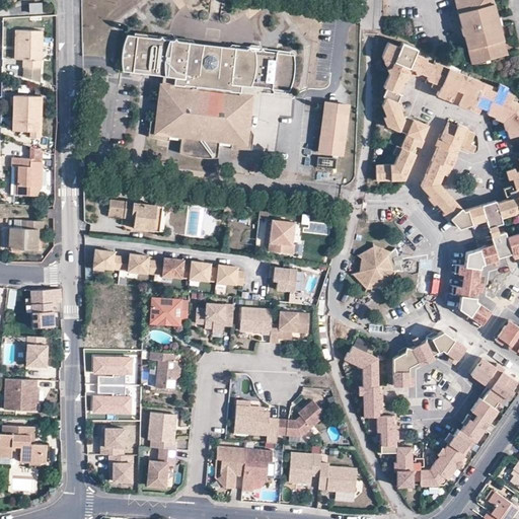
[(487,0),(456,0),(455,1),(463,27),(462,28),(464,36),(466,36),(474,65),(477,64),(479,63),(482,63),(484,62),(486,62),(487,61),(489,60),(492,60),(504,56),(500,42),(496,27),(494,19),(490,6),(487,0)]
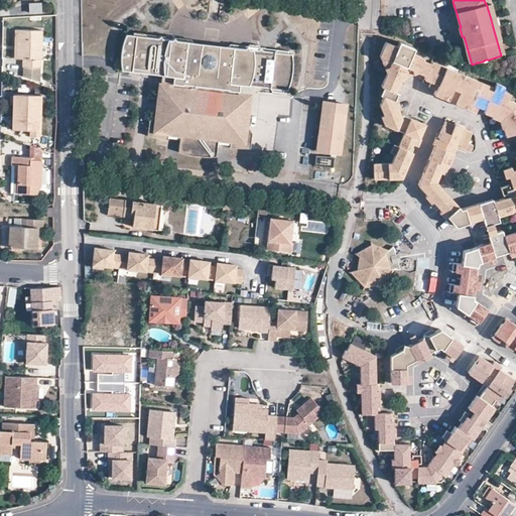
[(30,12),(41,11),(40,3),(29,3),(30,12)]
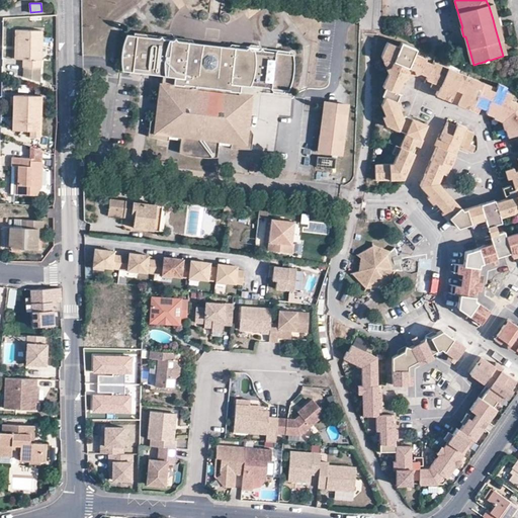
[(493,5),(489,6),(493,19),(497,18),(496,17),(493,5)]
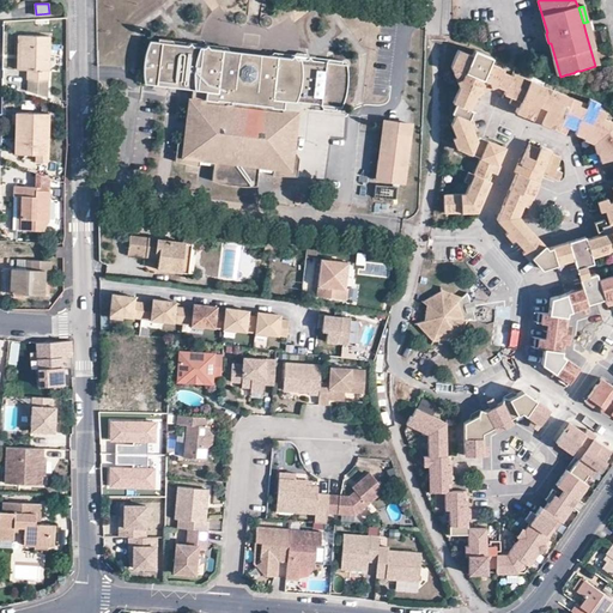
[(590,31),(586,32),(590,49),(595,48),(592,34),(590,31)]
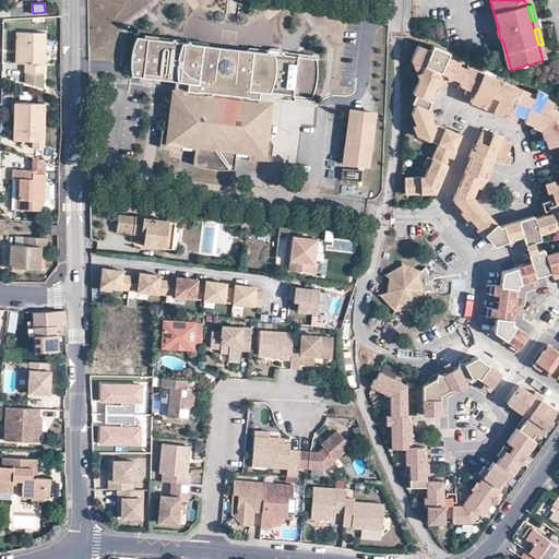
[(21,33),(20,63),(25,63),(25,72),(44,72),(45,33),(21,32),(21,33)]
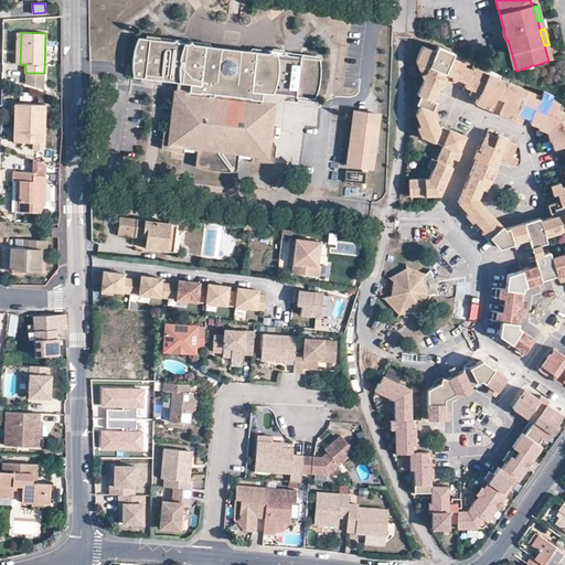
[(260,94),(270,95),(295,98),(302,98),(305,103),(306,103),(317,104),(318,100),(321,100),(323,95),(326,89),(326,86),(327,84),(328,78),(328,74),(328,70),(328,65),(327,61),(322,60),(322,56),(310,55),(308,57),(296,56),(292,53),(291,56),(278,54),(276,52),(274,53),(249,50),(247,52),(244,54),(241,54),(232,53),(230,53),(219,52),(216,49),(214,46),(194,44),(192,42),(191,43),(181,42),(179,40),(177,42),(166,40),(163,36),(151,36),(151,39),(144,38),(140,44),(138,51),(136,57),(135,59),(135,62),(134,66),(134,72),(134,76),(134,80),(150,82),(151,85),(162,86),(166,84),(188,86),(183,127),(173,135),(172,151),(192,155),(193,145),(206,147),(204,166),(216,170),(227,172),(245,171),(248,151),(262,153),(260,161),(283,164),(285,146),(276,137),(277,126),(280,124),(278,121),(279,107),(269,106),(259,104),(260,94)]
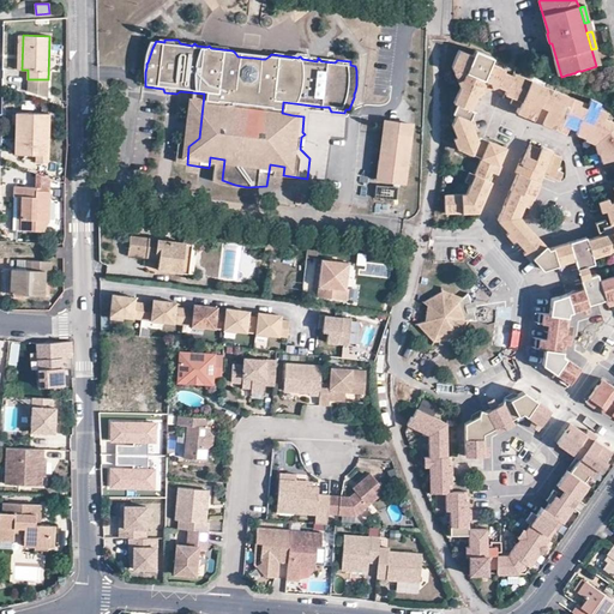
[(596,48),(591,49),(596,66),(602,65),(596,48)]
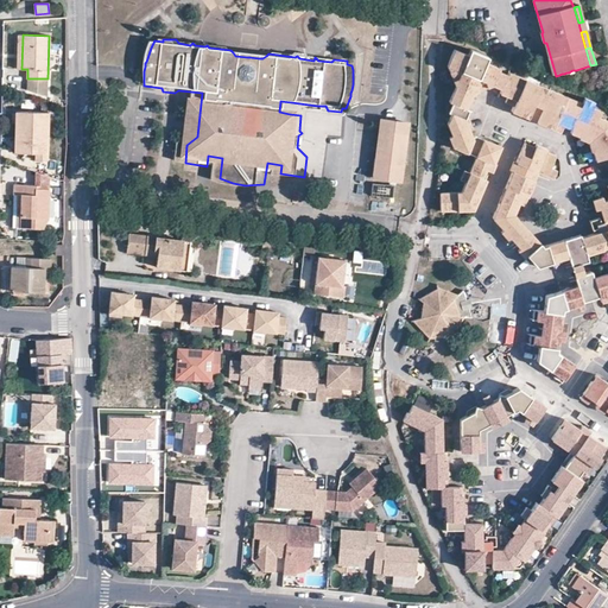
[(574,105),(575,101),(510,73),(508,76),(500,73),(501,69),(488,63),(491,58),(472,50),(470,56),(456,50),(449,67),(451,73),(456,70),(462,73),(460,81),(455,82),(457,87),(450,101),(455,105),(451,113),(453,114),(448,124),(458,149),(468,153),(476,157),(461,192),(443,192),(442,210),(475,209),(501,146),(485,139),(483,143),(474,139),(470,130),(467,119),(468,115),(470,111),(468,109),(474,94),(494,87),(502,89),(501,94),(508,97),(506,103),(514,107),(512,113),(562,133),(565,127),(572,130),(571,134),(580,138),(581,135),(593,140),(597,154),(594,156),(597,165),(607,160),(607,122),(599,119),(601,113),(593,108),(595,102),(586,99),(583,103),(582,108),(574,105)]
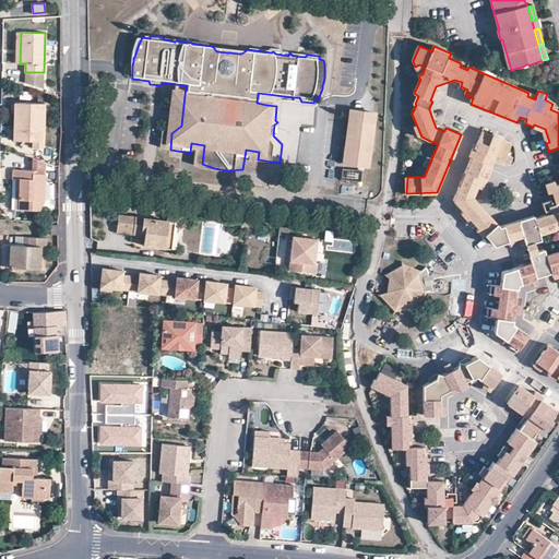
[(415,67),(418,75),(423,74),(425,67),(419,64),(415,67)]
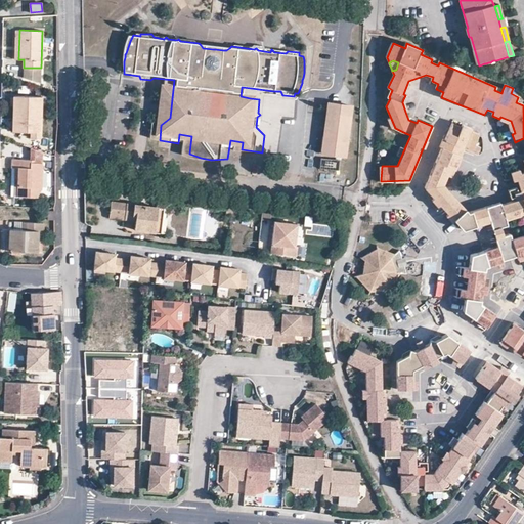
[(250,98),(251,88),(242,87),(241,96),(250,98)]
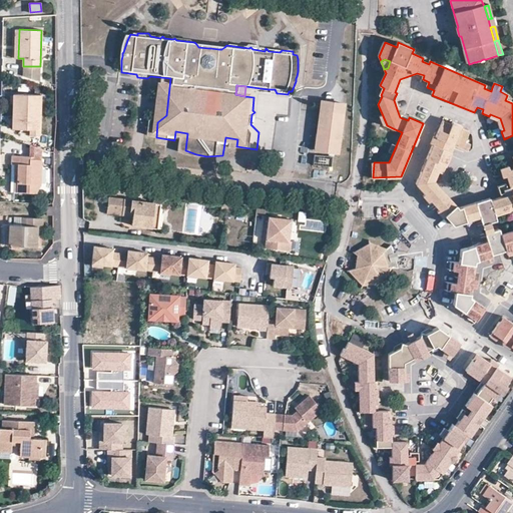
[(16,116),(16,128),(29,129),(29,134),(39,134),(40,94),(13,94),(13,116),(16,116)]
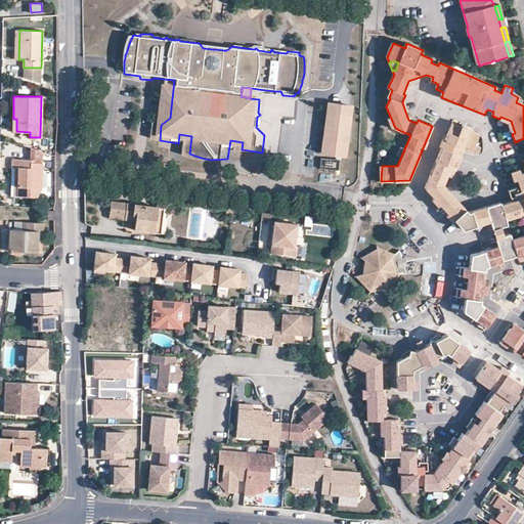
[(350,102),(330,100),(328,118),(349,120),(350,102)]
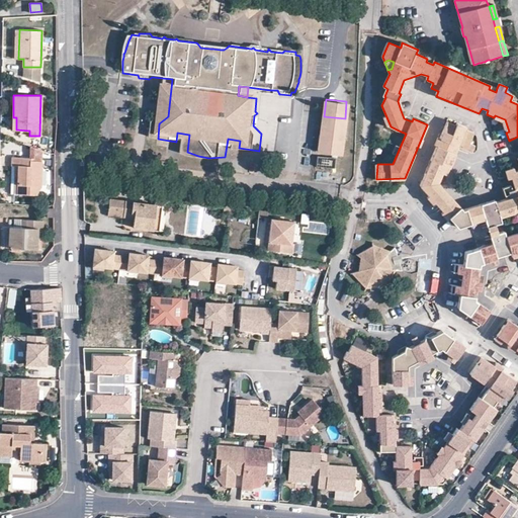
[(414,115),(413,118),(427,124),(428,121),(414,115)]
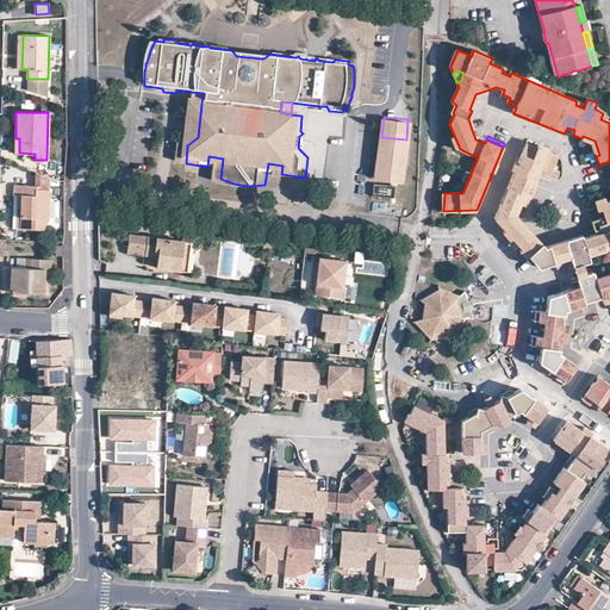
[(404,169),(406,139),(381,137),(379,167),(377,167),(374,184),(404,187),(406,169),(404,169)]
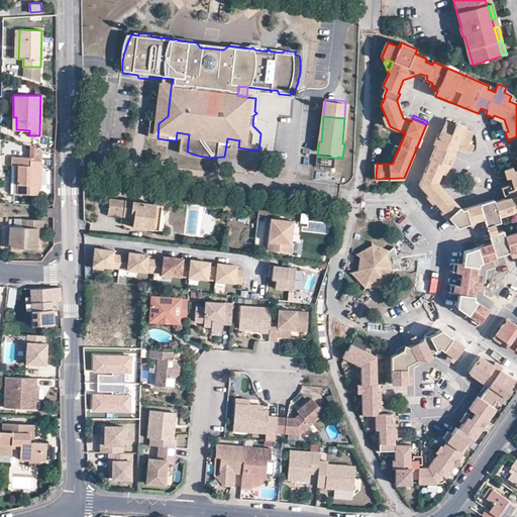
[(493,219),(499,217),(514,213),(513,209),(516,207),(516,171),(514,172),(510,174),(511,177),(513,185),(516,195),(510,197),(495,201),(494,200),(461,209),(437,184),(441,174),(449,152),(453,145),(457,146),(460,147),(462,148),(464,149),(468,143),(472,132),(463,129),(464,127),(456,123),(454,125),(446,121),(419,185),(457,226),(470,222),(471,224),(479,222),(478,220),(483,218),(485,223),(486,227),(494,224),(493,219)]
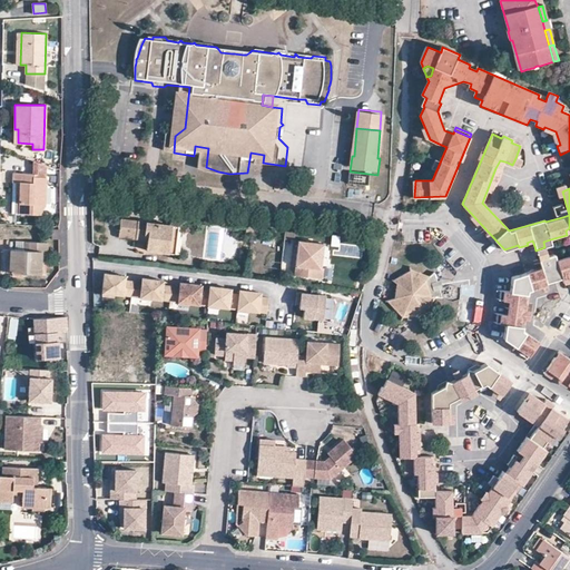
[(516,158),(512,165),(514,166),(518,167),(519,167),(522,160),(516,158)]
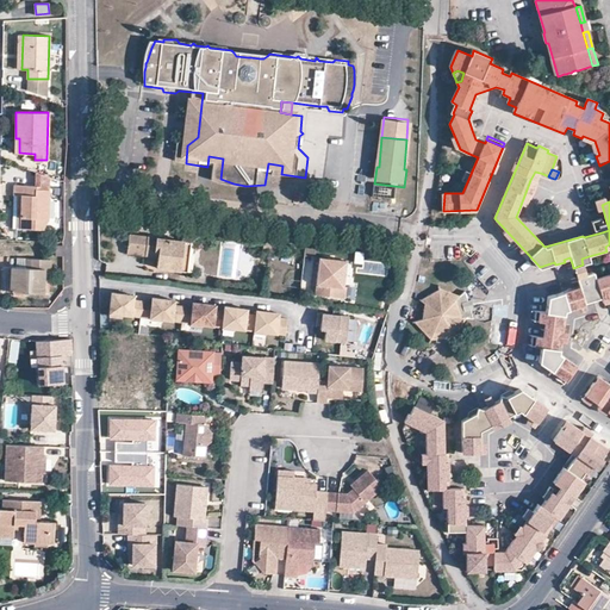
[(22,207),(20,229),(44,229),(44,221),(48,221),(49,190),(49,178),(36,173),(35,186),(14,185),(14,194),(18,194),(17,207),(22,207)]
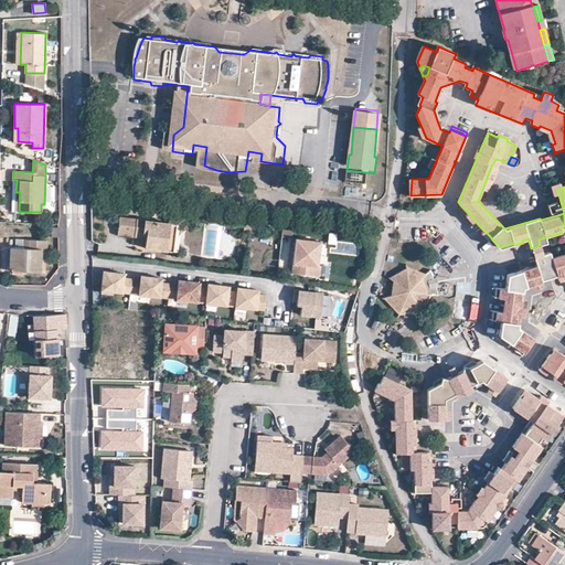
[(553,195),(558,193),(557,190),(562,188),(561,183),(550,185),(553,195)]
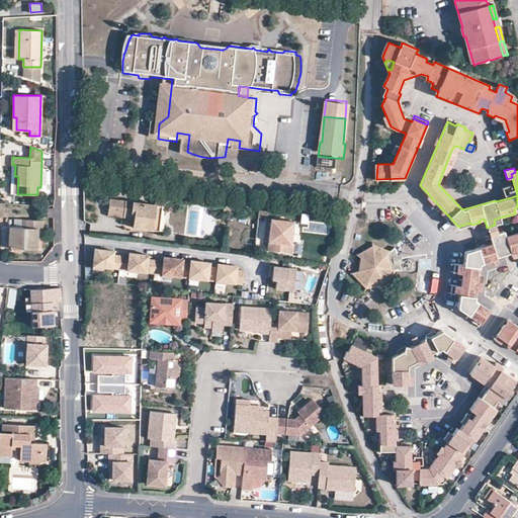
[(513,190),(511,185),(503,188),(506,196),(510,195),(509,191),(513,190)]
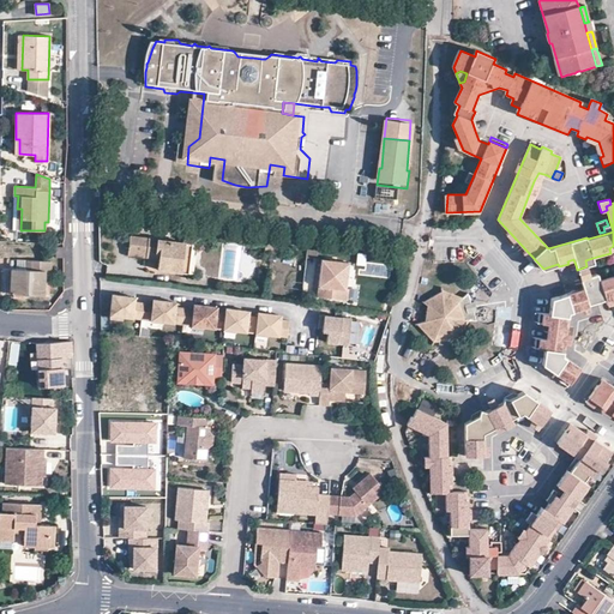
[(181,272),(185,241),(169,240),(130,235),(127,253),(146,256),(146,252),(158,253),(158,257),(157,269),(181,272)]
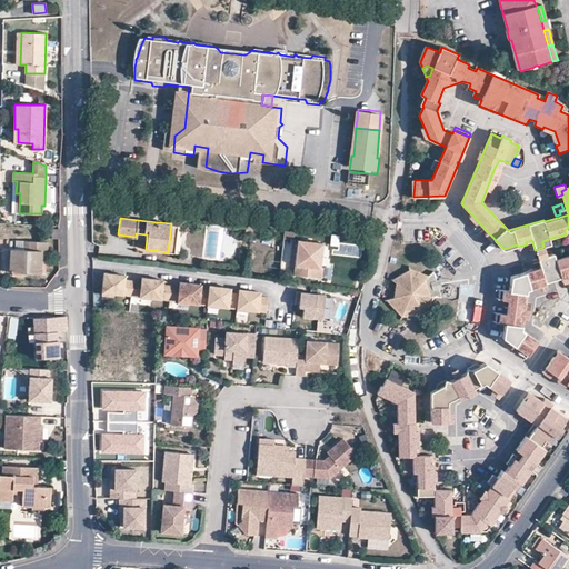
[(171,223),(168,252),(173,252),(177,226),(177,225),(171,223)]
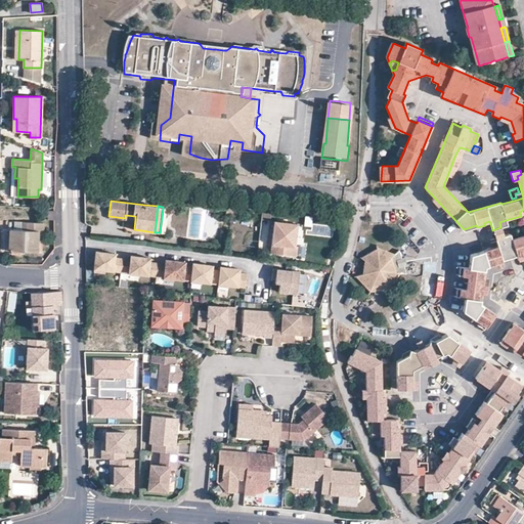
[(27,229),(23,229),(9,229),(9,251),(37,251),(38,231),(43,231),(43,222),(27,221),(27,229)]
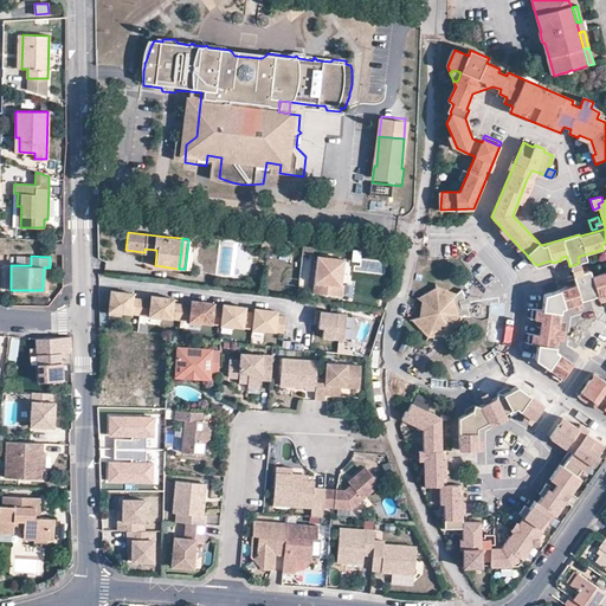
[(339,287),(341,270),(341,260),(317,257),(311,294),(341,297),(342,287),(339,287)]
